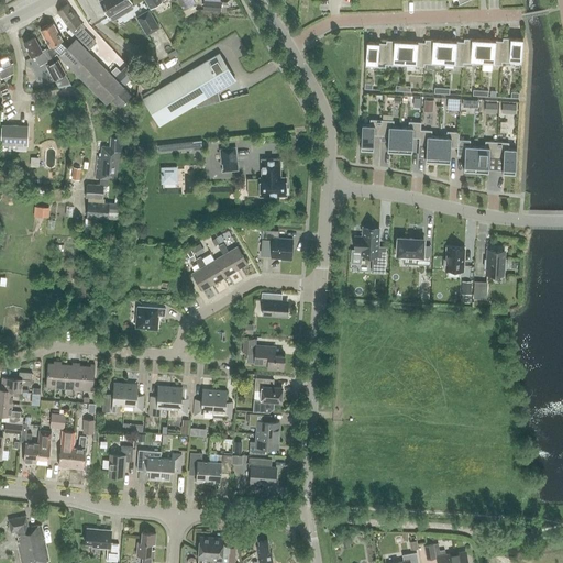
[(108,17),(132,3),(130,0),(100,0),(99,1),(108,17)]
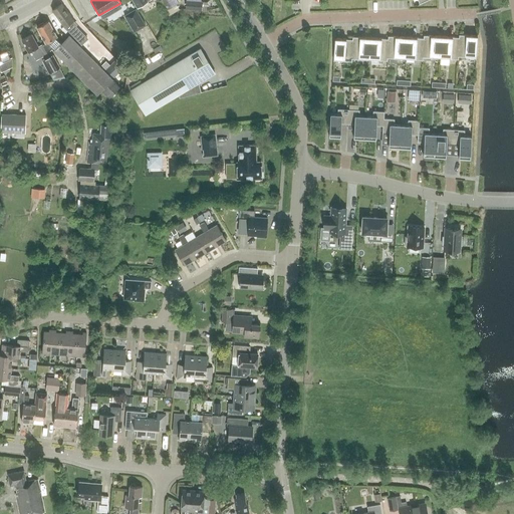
[(149,0),(132,0),(137,8),(148,2),(148,1),(149,0)]
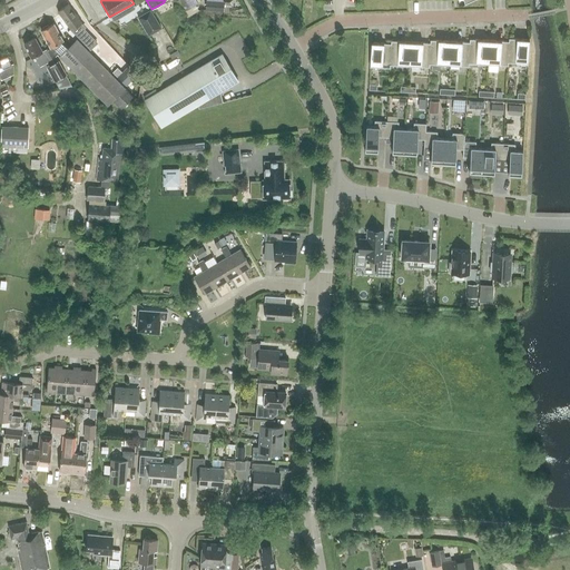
[(197,3),(195,0),(176,0),(176,1),(183,12),(197,3)]
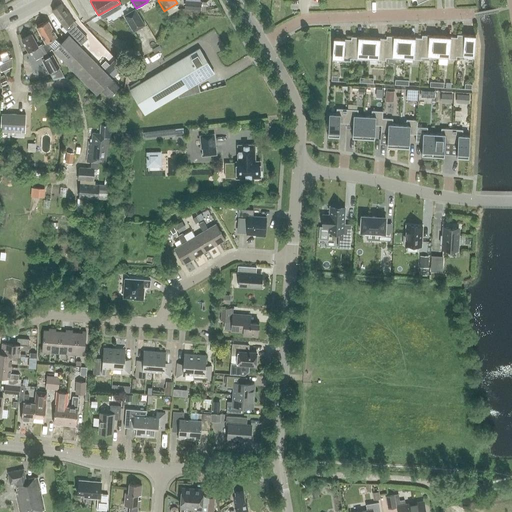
[(77,29),(71,23),(73,21),(61,4),(52,10),(64,28),(71,35),(77,29)]
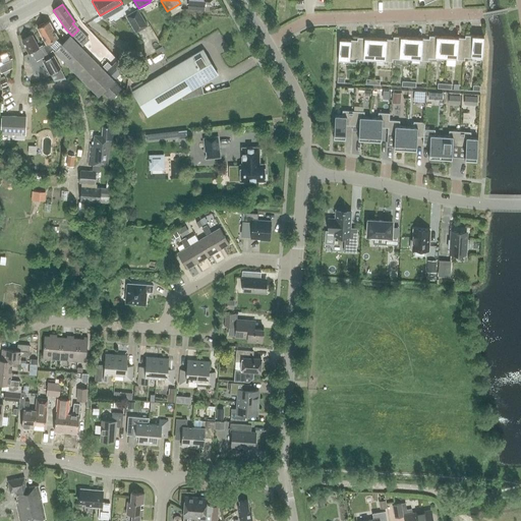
[(138,8),(126,15),(135,32),(149,24),(138,8)]
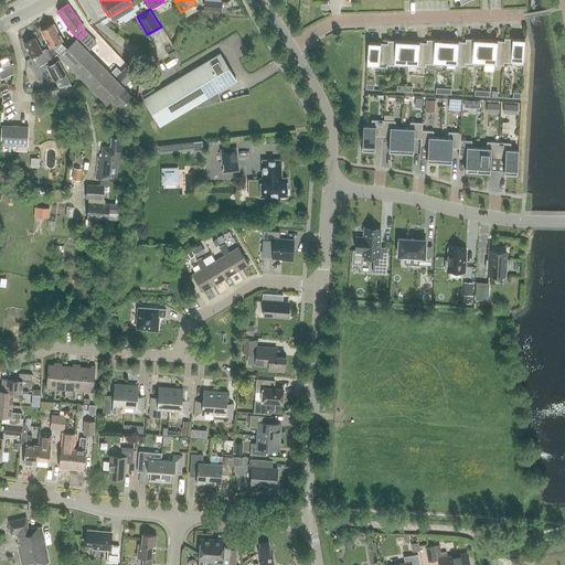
[(107,105),(112,100),(119,108),(131,95),(76,40),(66,49),(61,42),(63,41),(53,23),(41,30),(50,48),(52,46),(61,54),(59,56),(107,105)]
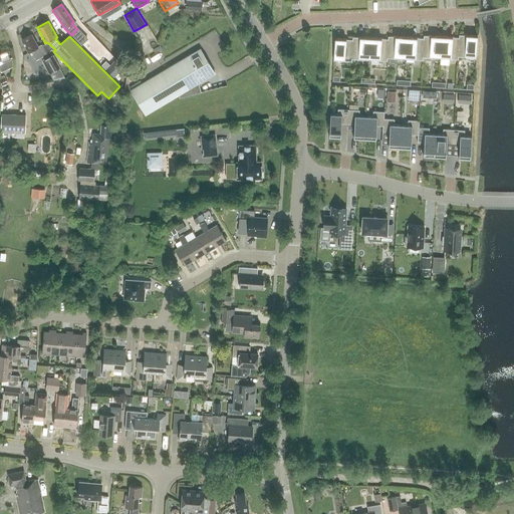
[(28,53),(31,52),(36,60),(43,57),(44,59),(42,61),(49,73),(53,79),(64,78),(52,55),(47,58),(41,46),(38,47),(31,34),(21,40),(28,53)]
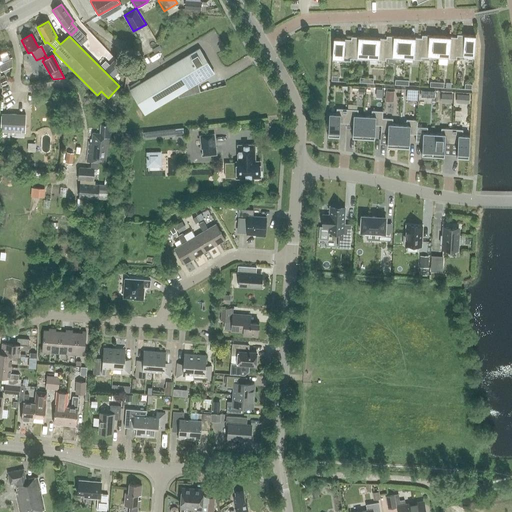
[(438,58),(439,36),(421,35),(421,38),(421,57),(438,58)]
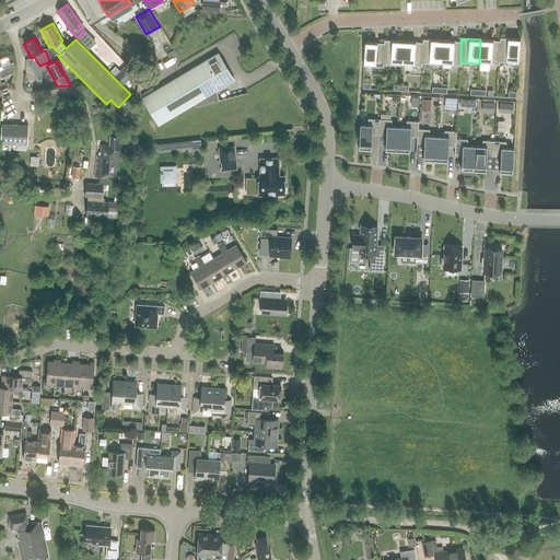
[(500,41),(499,62),(518,63),(520,39),(500,38),(500,41)]
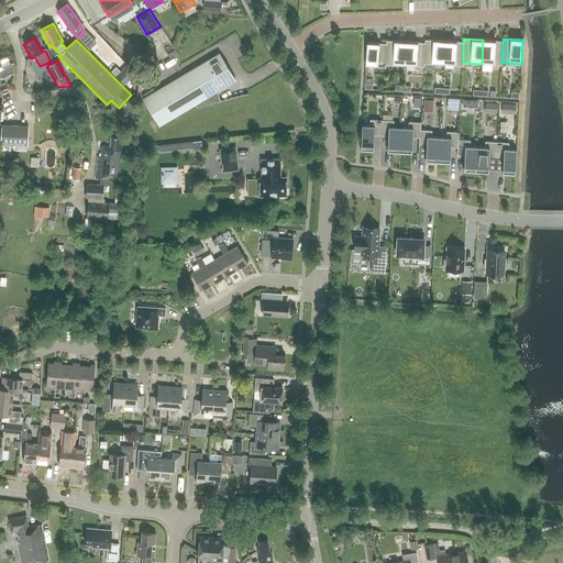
[(424,43),(424,64),(442,65),(444,41),(424,40),(424,43)]
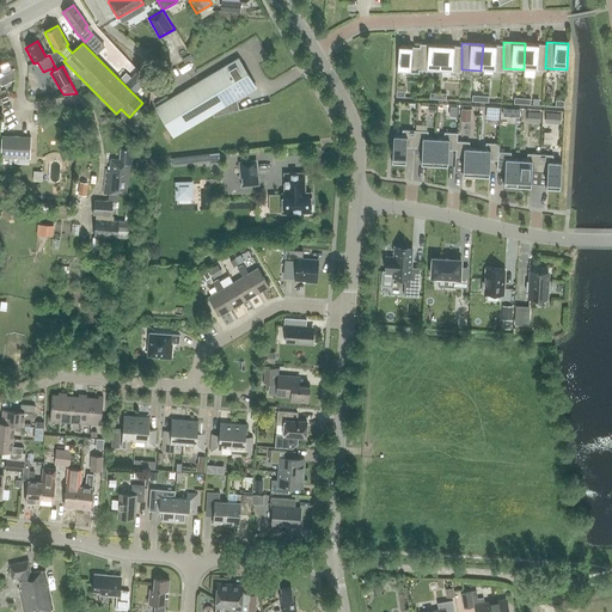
[(546,44),(525,43),(524,69),(545,72),(545,68),(546,44)]
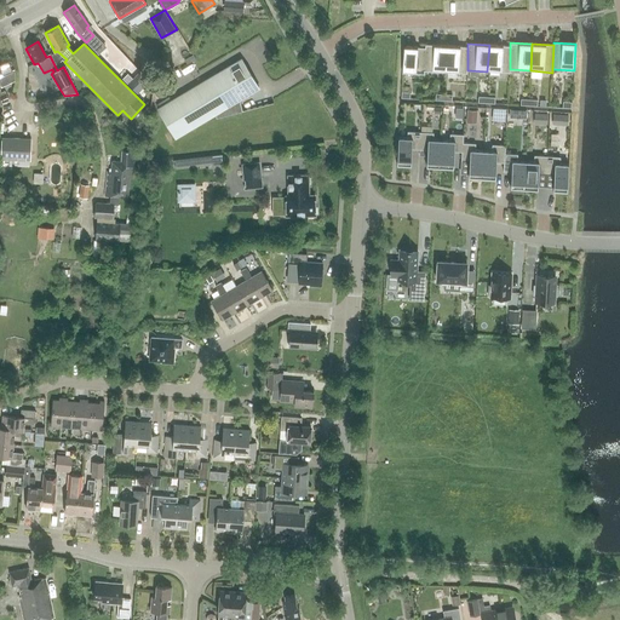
[(445,73),(446,46),(425,45),(425,49),(424,72),(445,73)]
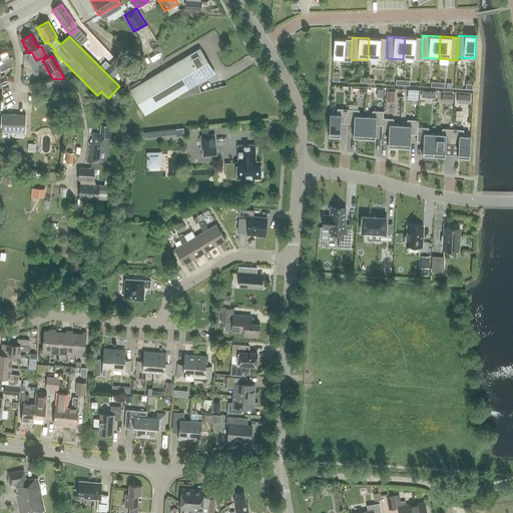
[(403,59),(422,60),(422,57),(422,38),(405,37),(403,59)]
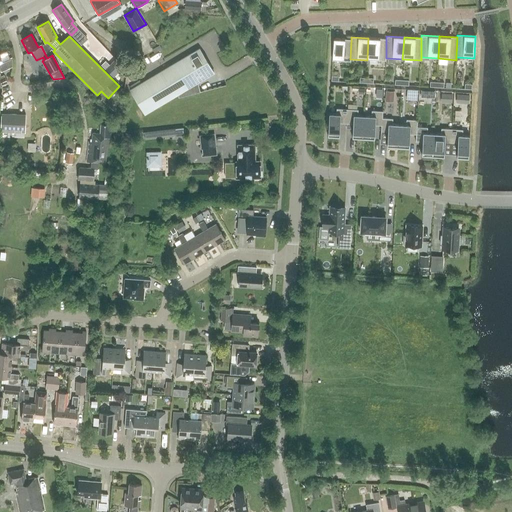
[(386,39),(368,38),(367,60),(385,61),(386,58),(386,39)]
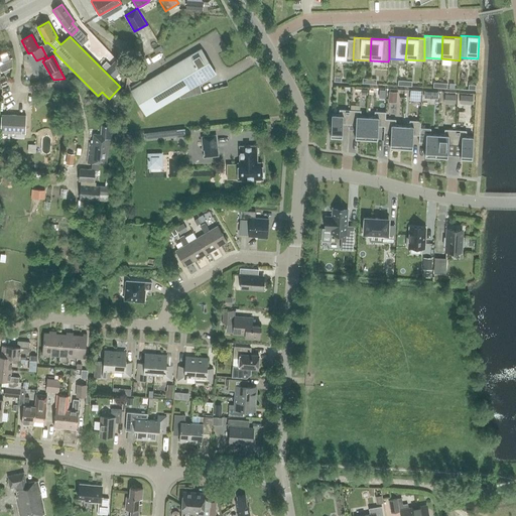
[(335,61),(353,62),(353,59),(354,40),(336,39),(335,61)]
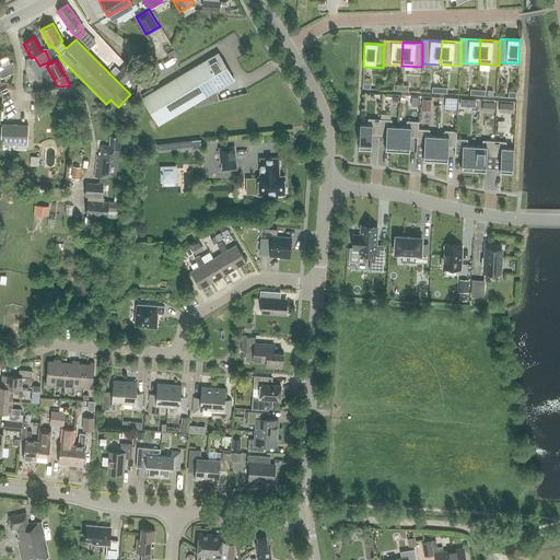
[(158,125),(194,104),(194,107),(218,101),(216,91),(234,80),(218,54),(142,98),(158,125)]
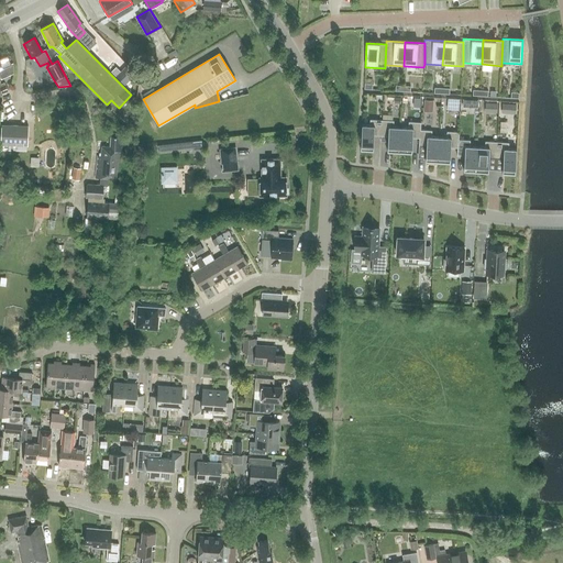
[(0,77),(1,77),(0,75),(0,69),(3,68),(3,67),(11,64),(8,55),(0,58),(0,77)]
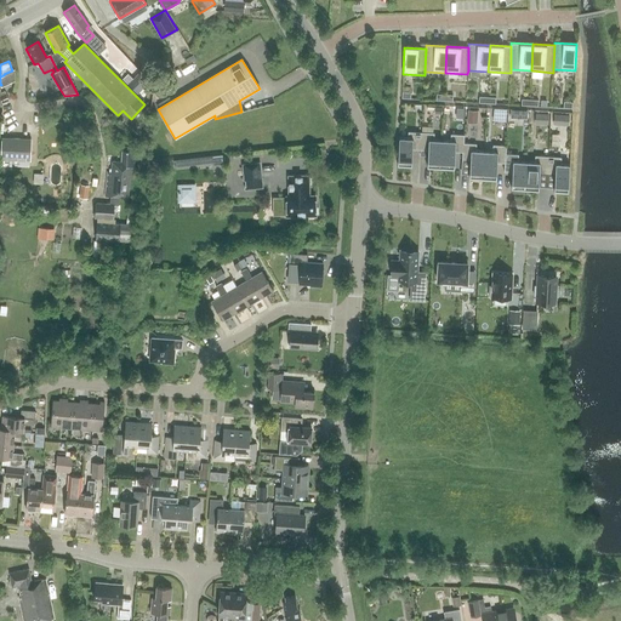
[(127,86),(136,95),(148,83),(140,74),(127,86)]
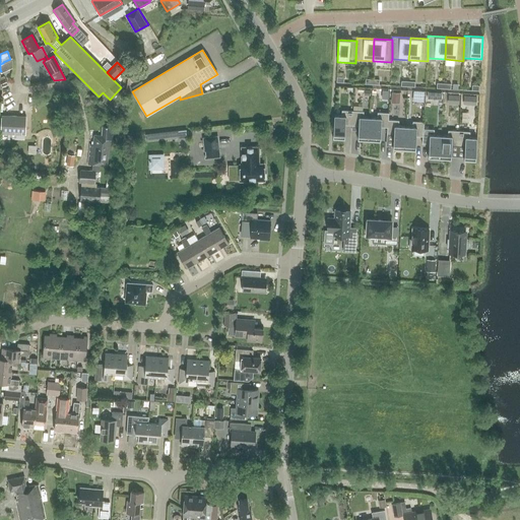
[(399,93),(392,92),(391,104),(399,104),(399,93)]
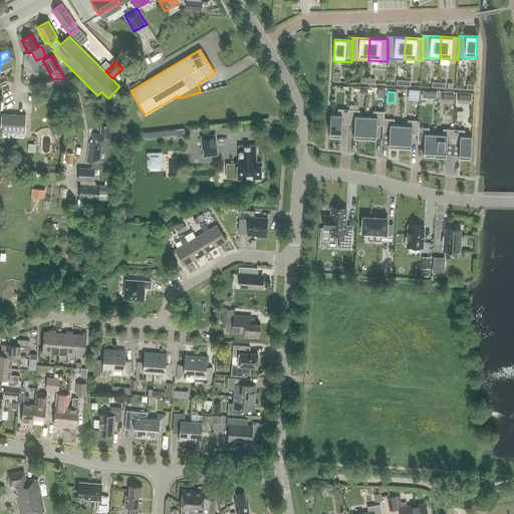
[(454,94),(443,94),(443,102),(453,103),(454,94)]
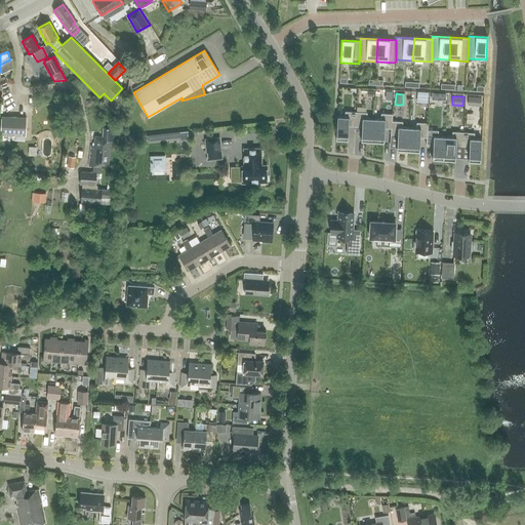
[(355,127),(356,112),(345,112),(345,117),(337,117),(335,139),(348,140),(349,126),(355,127)]
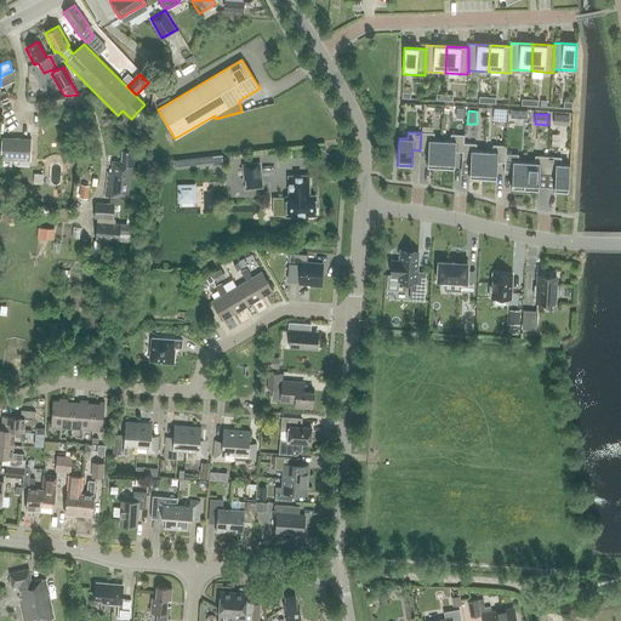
[(434,134),(421,132),(420,151),(427,151),(427,166),(440,167),(442,141),(434,140),(434,134)]
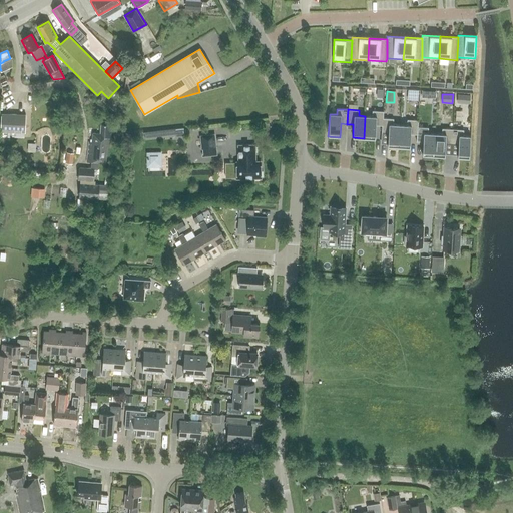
[(382,126),(383,118),(384,111),(372,111),(372,116),(365,116),(364,138),(375,139),(376,125),(382,126)]
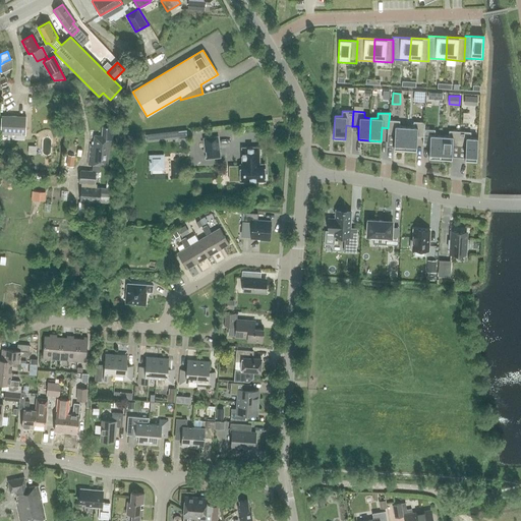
[(26,117),(1,116),(1,134),(7,134),(7,139),(16,140),(16,135),(25,135),(26,117)]
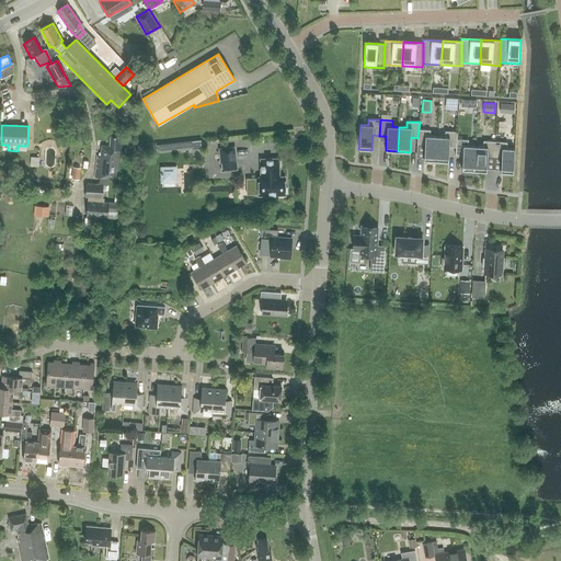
[(419,129),(418,138),(416,146),(424,146),(424,160),(436,161),(437,137),(430,136),(431,130),(419,129)]
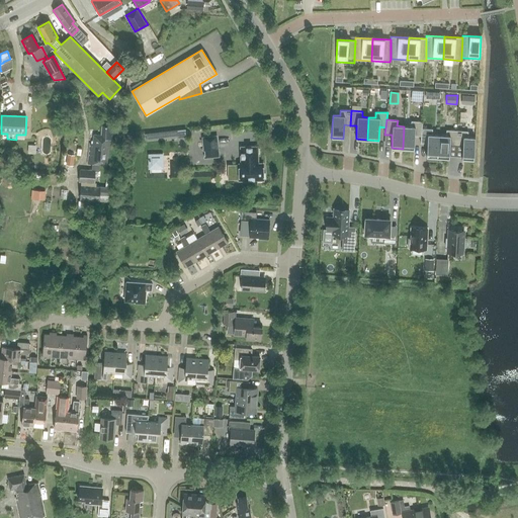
[(420,137),(422,128),(422,121),(411,121),(411,126),(404,126),(403,149),(414,150),(415,136),(420,137)]
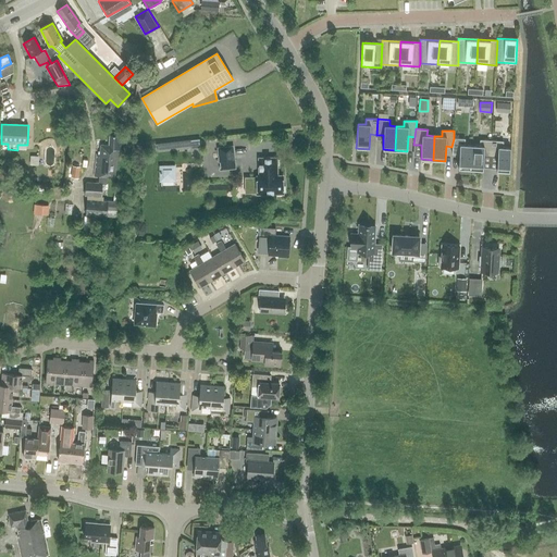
[(101,145),(101,155),(96,153),(94,176),(99,176),(99,183),(86,183),(86,197),(102,198),(103,185),(107,185),(108,176),(116,177),(118,160),(121,160),(121,152),(121,146),(119,146),(120,136),(110,135),(110,146),(101,145)]
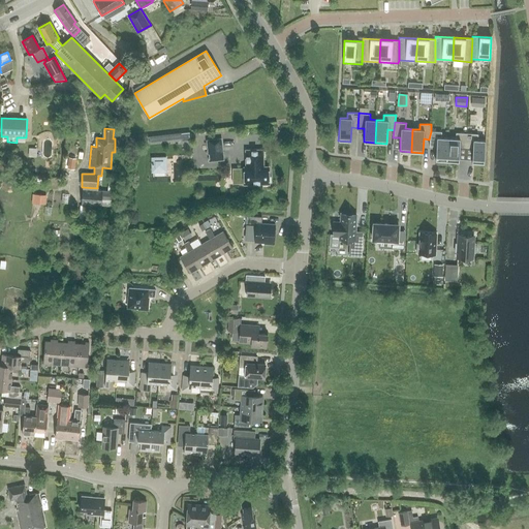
[(431,131),(429,139),(429,146),(436,147),(435,160),(446,161),(448,138),(441,137),(441,132),(431,131)]
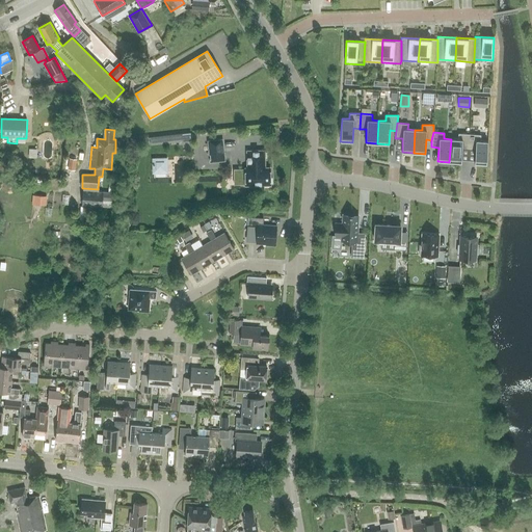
[(182,134),(183,139),(183,142),(191,141),(190,133),(182,134)]
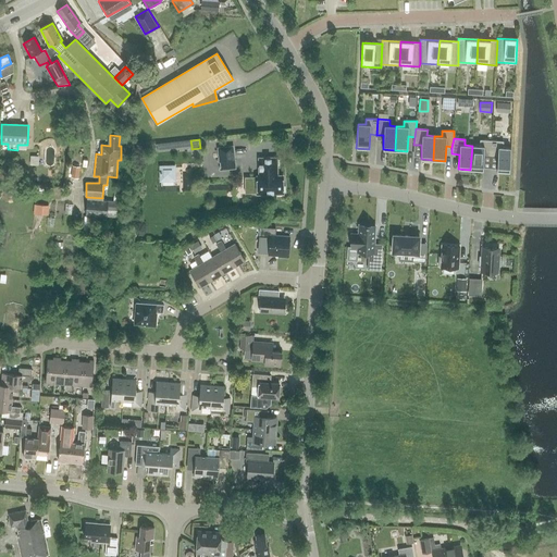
[(472,146),(470,170),(483,171),(483,156),(491,157),(492,140),(480,139),(479,146),(472,146)]
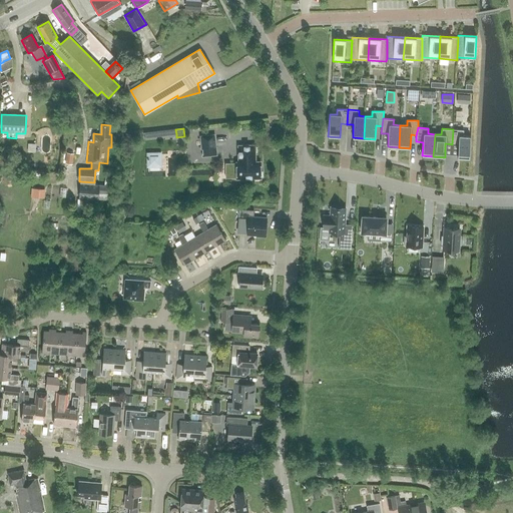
[(453,129),(452,144),(458,144),(457,157),(469,158),(470,136),(463,135),(463,130),(453,129)]
